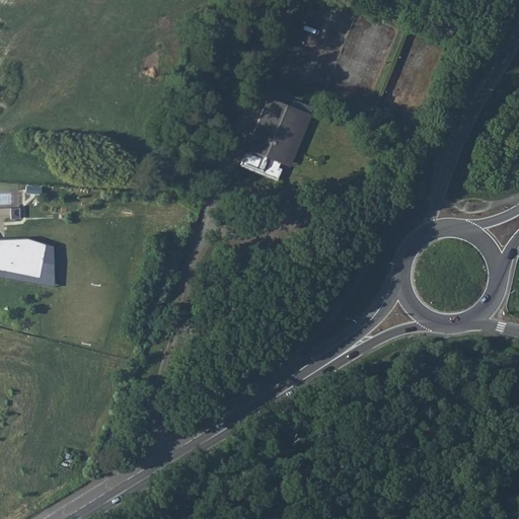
[(245,152),(239,166),(277,180),(281,168),(278,167),(280,163),(283,164),(298,127),(305,130),(310,117),(267,99),(246,150),(249,151),(248,154),(245,152)]
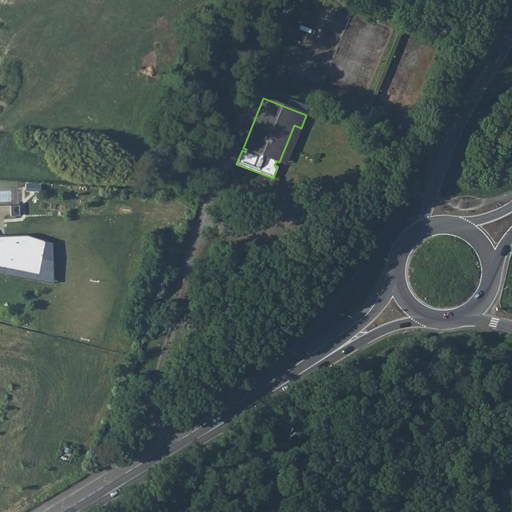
[(301,128),(294,125),(279,162),(286,165),(301,128)]
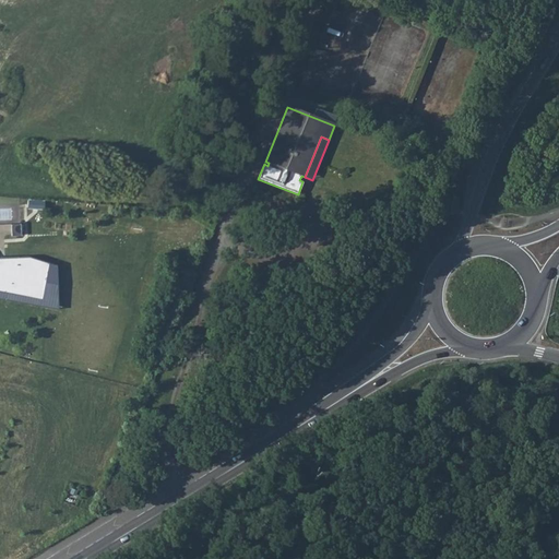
[(11,224),(11,236),(23,235),(23,224),(11,224)]
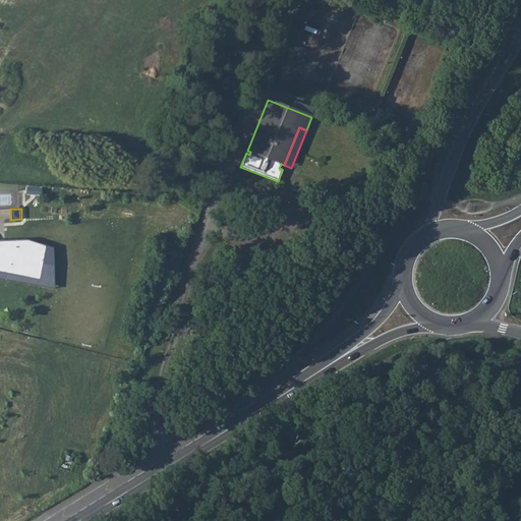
[(0,240),(0,278),(54,288),(54,247),(29,241),(0,240)]
